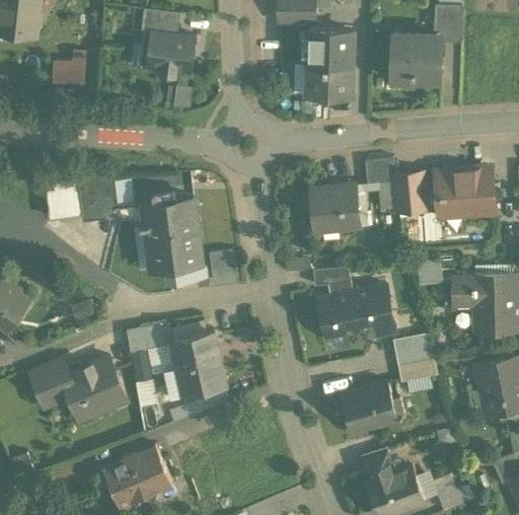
[(39,0),(0,0),(0,32),(34,37),(35,28),(38,28),(41,26),(42,18),(40,16),(36,15),(39,0)]
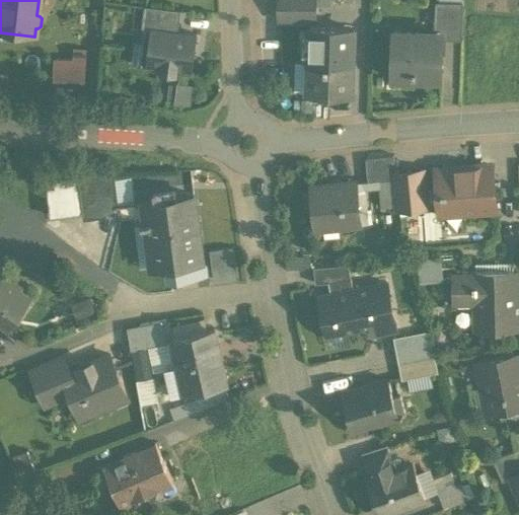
[(313,0),(277,0),(278,23),(314,23),(313,0)]
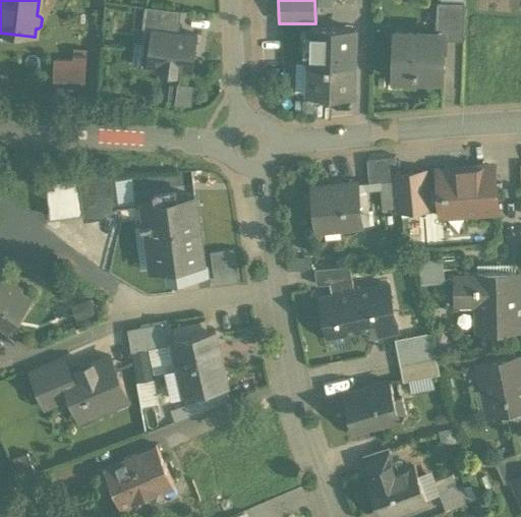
[(464,6),(437,5),(436,36),(443,36),(443,42),(462,43),(464,6)]
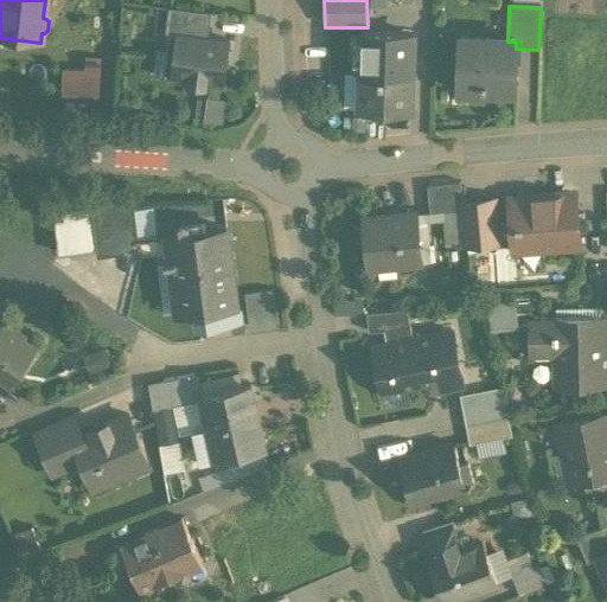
[(210,14),(168,10),(165,36),(176,37),(176,34),(208,39),(210,14)]
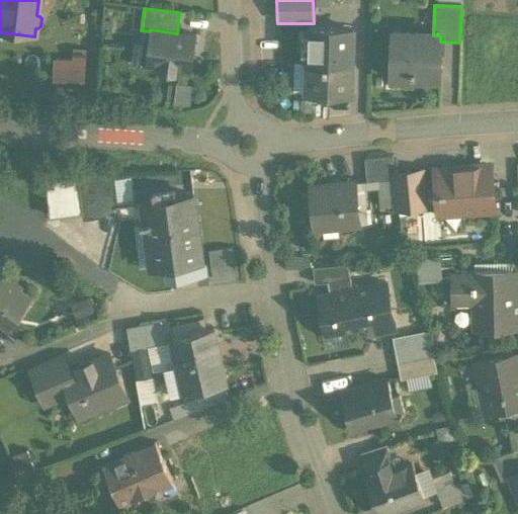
[(177,33),(150,29),(150,31),(145,69),(159,71),(159,74),(175,76),(176,73),(190,75),(195,35),(177,33)]
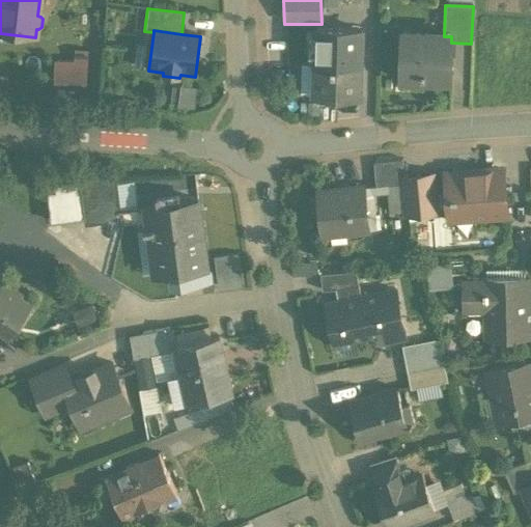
[(362,32),(316,31),(313,98),(360,99),(362,32)]
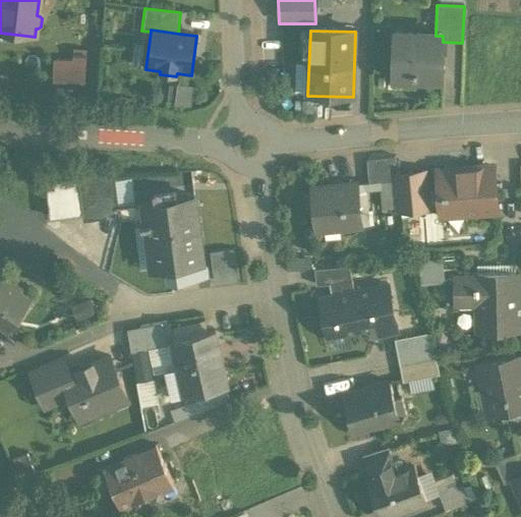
[(436,36),(395,35),(393,78),(395,78),(395,73),(412,74),(412,76),(416,76),(416,74),(440,75),(440,79),(441,79),(443,42),(443,36),(436,36)]
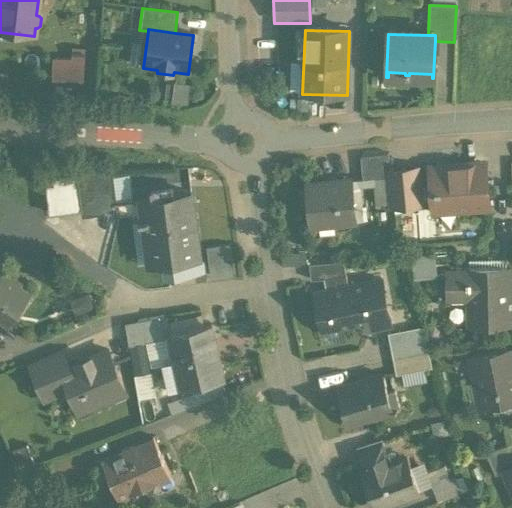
[(71,48),(71,58),(52,58),(52,84),(85,85),(85,48),(71,48)]
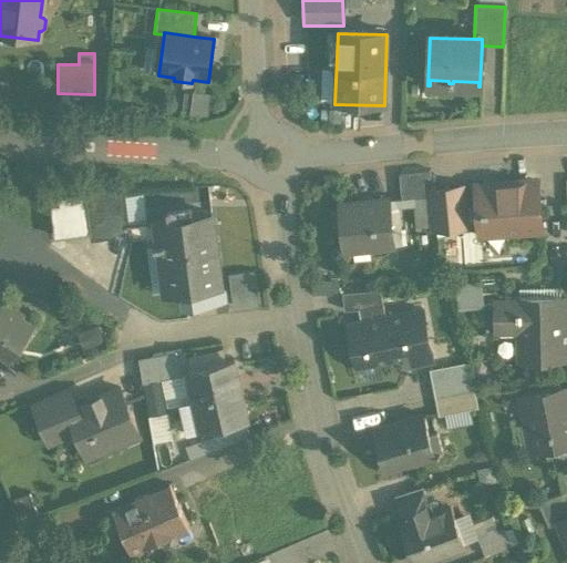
[(194,91),(189,111),(205,114),(209,94),(194,91)]
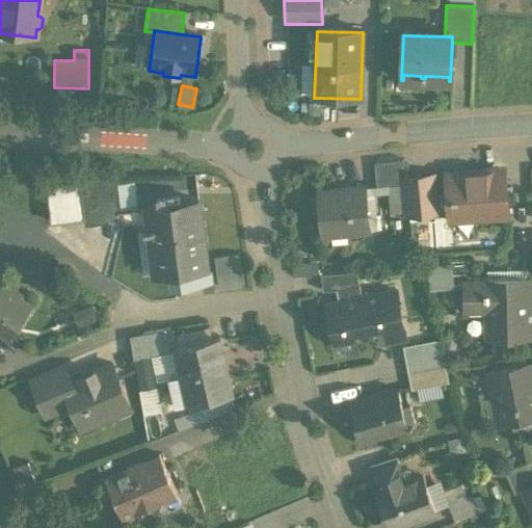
[(402,162),(374,165),(376,189),(404,186),(404,180),(402,162)]
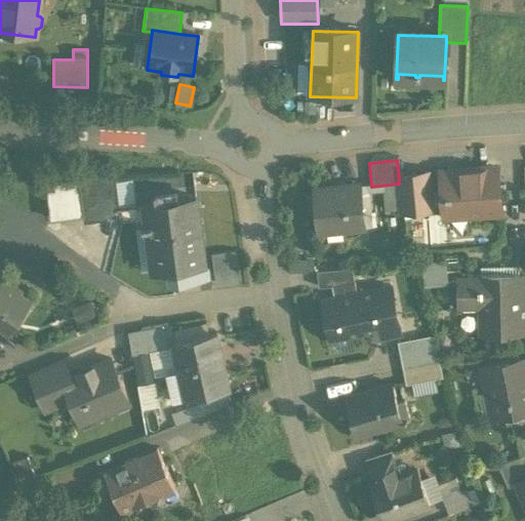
[(496,170),(445,174),(445,175),(440,181),(441,192),(446,195),(446,198),(447,198),(448,218),(499,214),(496,170)]
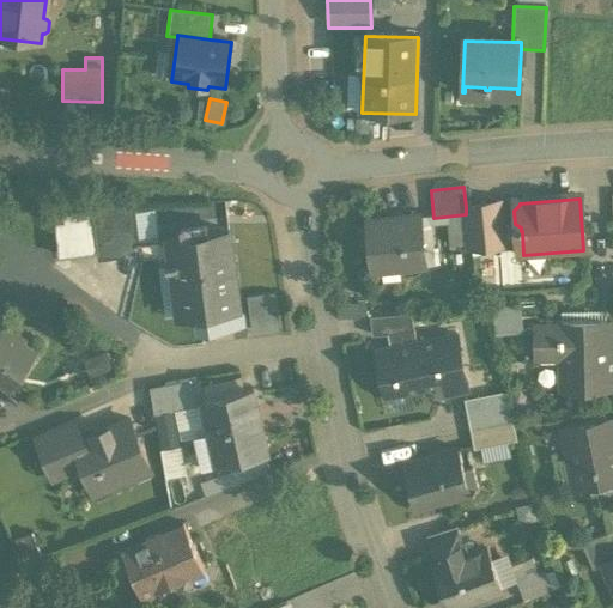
[(497,204),(466,207),(466,214),(469,250),(502,247),(497,204)]
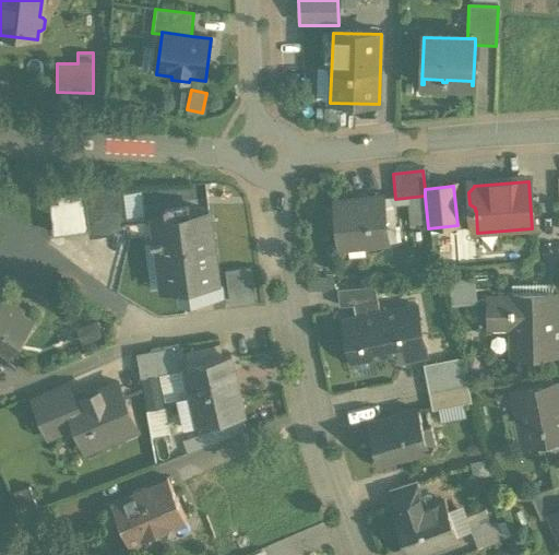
[(122,187),(82,187),(88,232),(128,225),(122,187)]
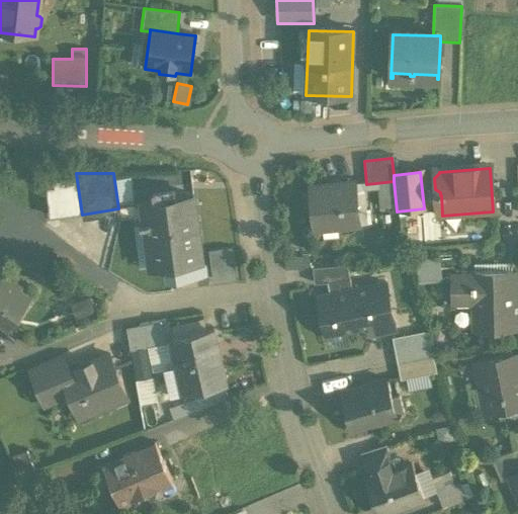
[(353,184),(313,188),(315,210),(311,216),(312,222),(317,226),(317,231),(357,227),(353,184)]
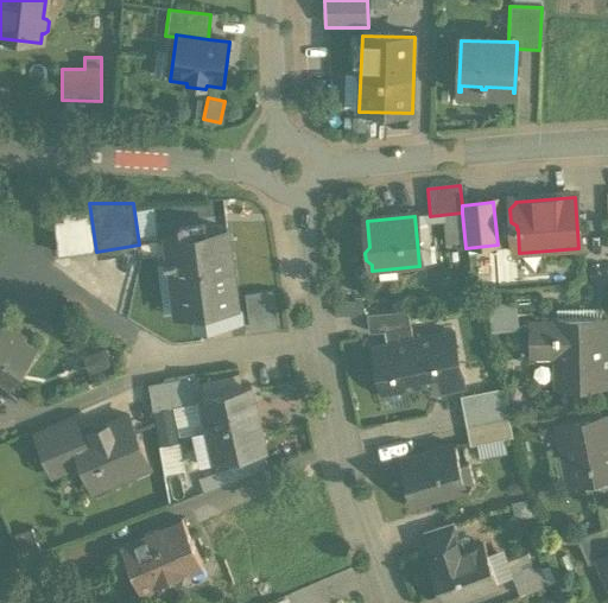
[(226,230),(172,237),(183,313),(236,306),(226,230)]
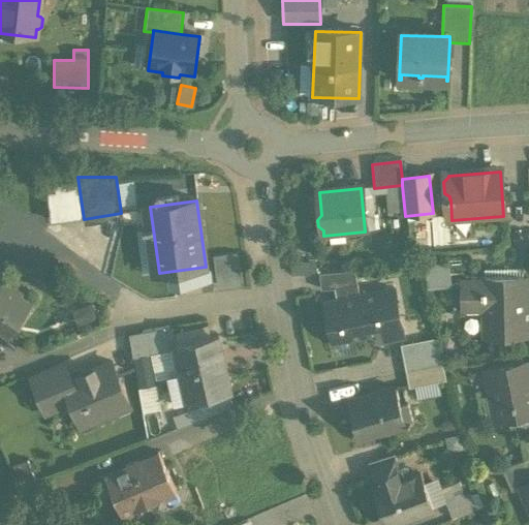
[(219,289),(243,286),(237,252),(213,256),(219,289)]
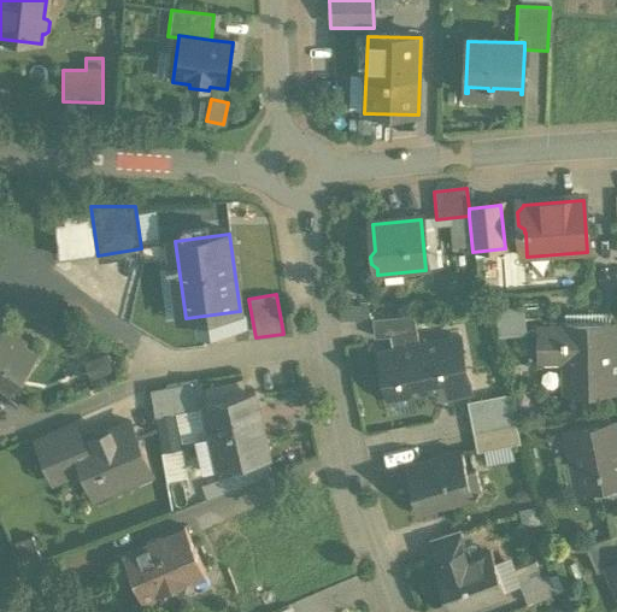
[(497,309),(499,336),(526,334),(524,307),(497,309)]
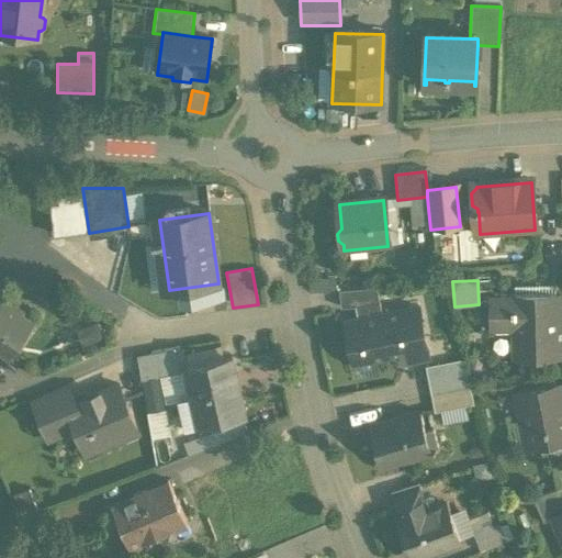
[(375,289),(338,292),(340,310),(357,309),(360,320),(381,316),(379,305),(371,305),(370,290),(377,290),(375,289)]
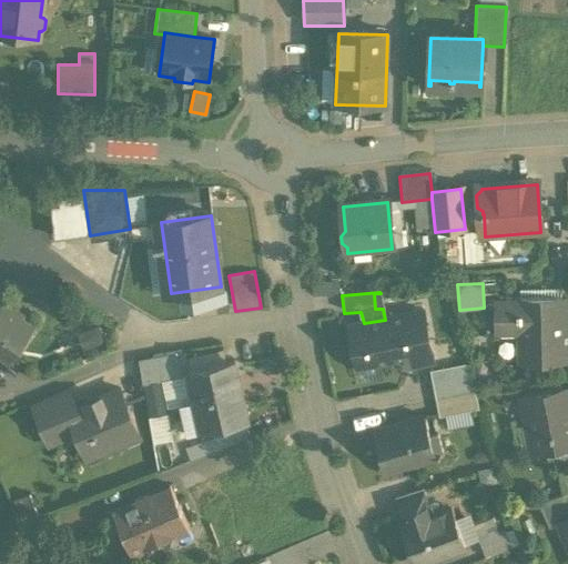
[(559,301),(519,302),(519,305),(496,305),(497,332),(519,332),(520,362),(564,361),(563,331),(561,301),(559,301)]
